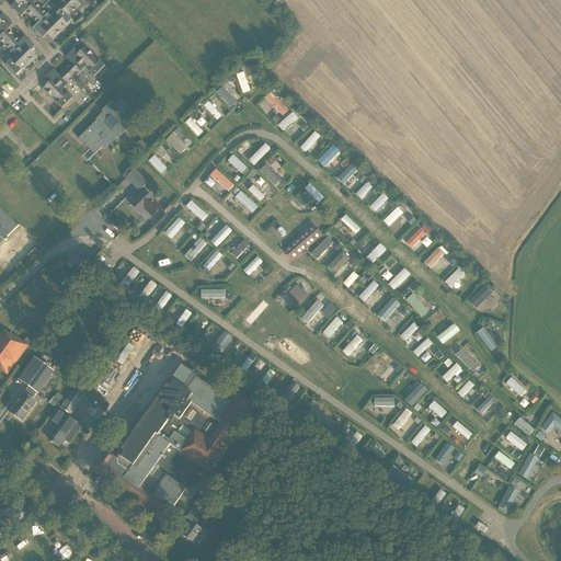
[(12,0),(15,3),(11,8),(21,18),(25,12),(32,19),(42,9),(33,0),(12,0)]
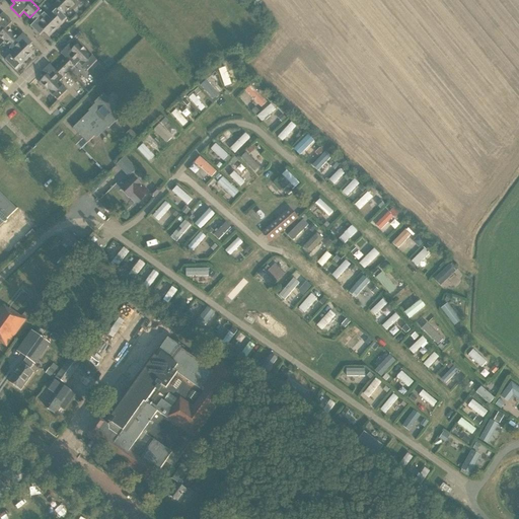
[(48,18),(39,8),(29,17),(34,22),(30,27),(40,36),(44,32),(49,38),(67,19),(63,16),(74,5),(69,0),(57,0),(52,6),(57,10),(48,18)]
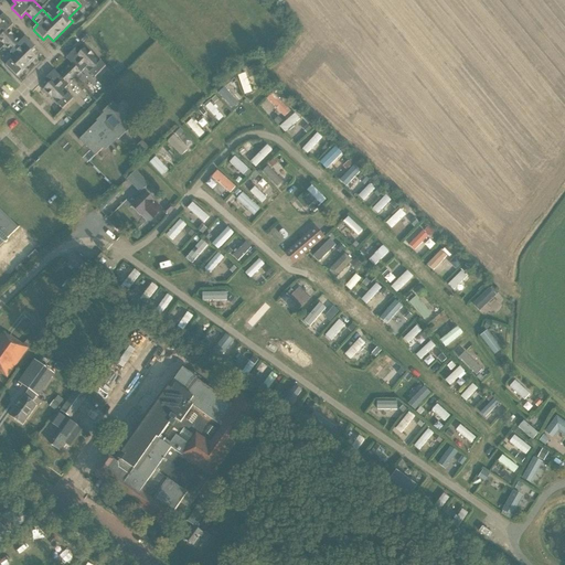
[(13,25),(3,16),(0,18),(0,41),(4,46),(14,35),(9,30),(13,25)]
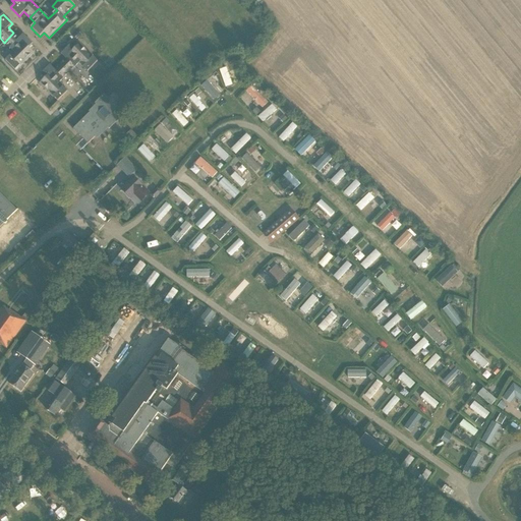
[(18,39),(13,33),(4,43),(13,52),(5,61),(15,70),(34,54),(27,48),(33,44),(23,35),(18,39)]
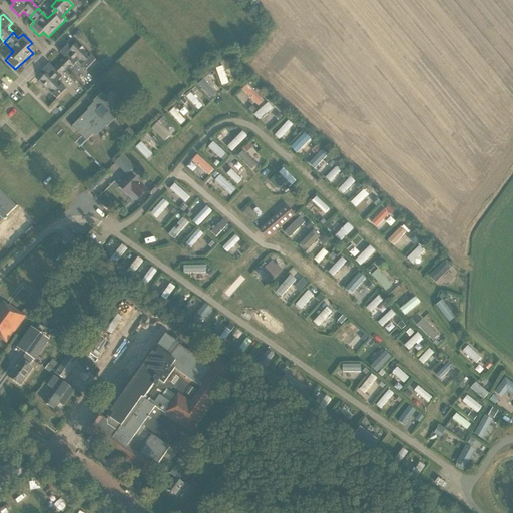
[(37,44),(45,46),(46,38),(38,37),(37,44)]
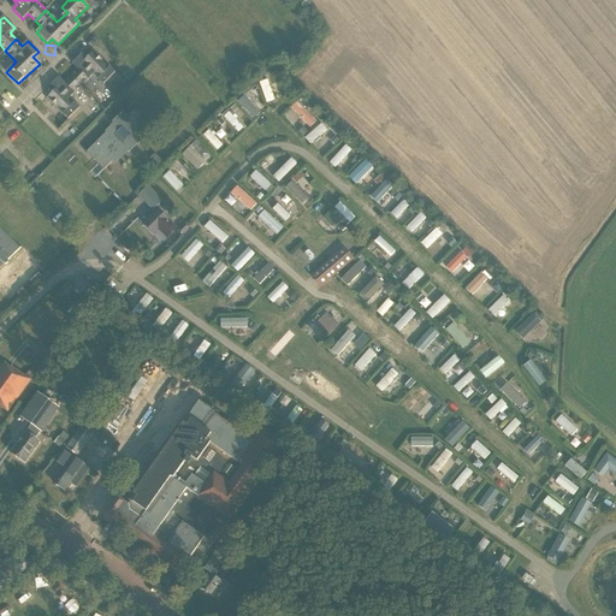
[(116,73),(94,52),(88,58),(83,53),(72,64),(77,69),(70,76),(82,87),(93,75),(104,86),(116,73)]
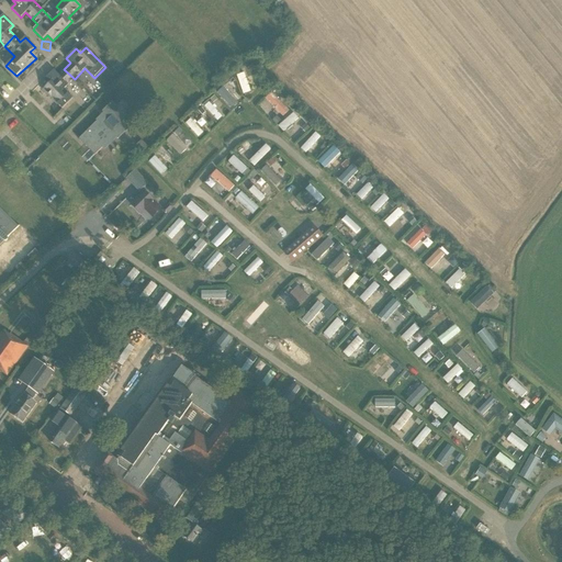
[(75,79),(64,69),(58,75),(54,70),(44,80),(48,85),(43,90),(62,110),(72,99),(64,90),(75,79)]
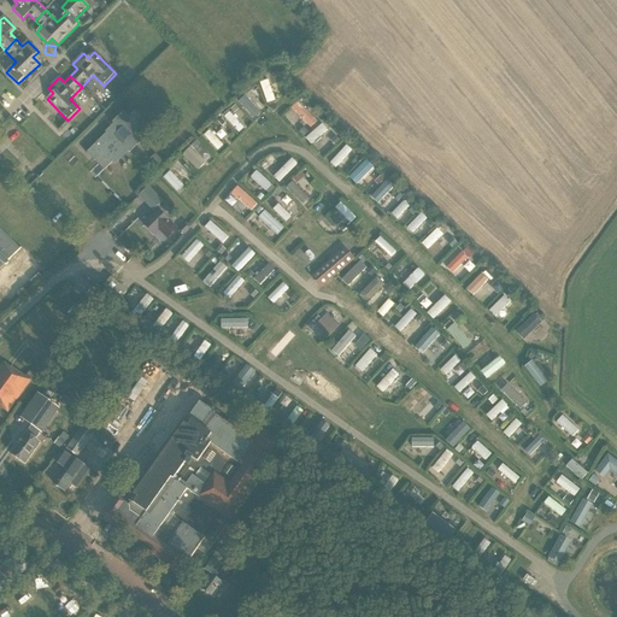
[(271,78),(262,80),(265,104),(275,103),(271,78)]
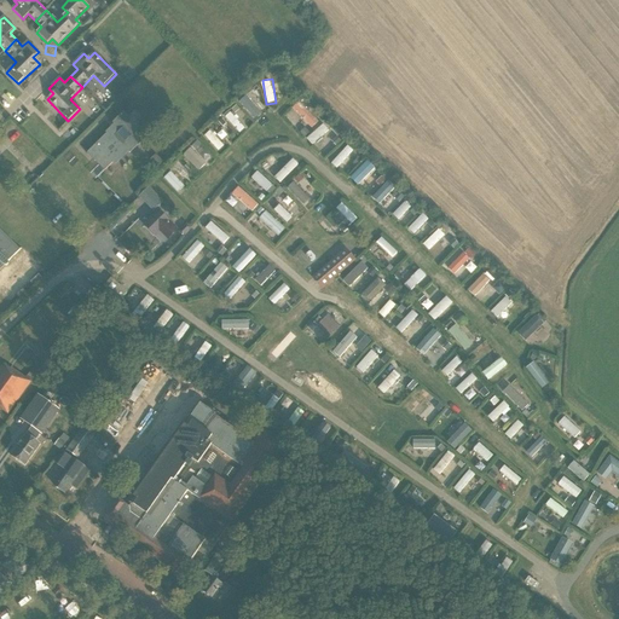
[(238,99),(256,121),(264,115),(253,103),(260,97),(253,88),(238,99)]
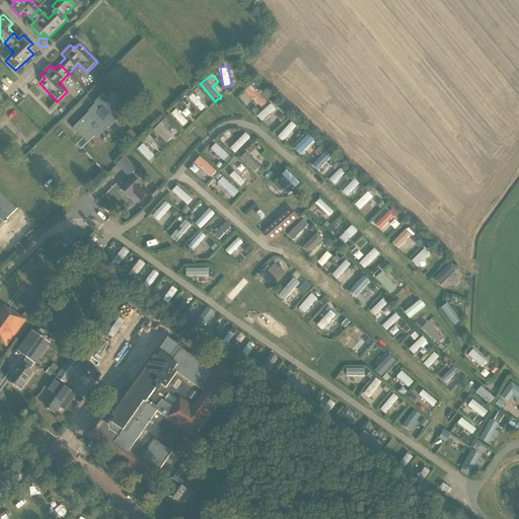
[(261,107),(268,100),(251,83),(244,89),(261,107)]
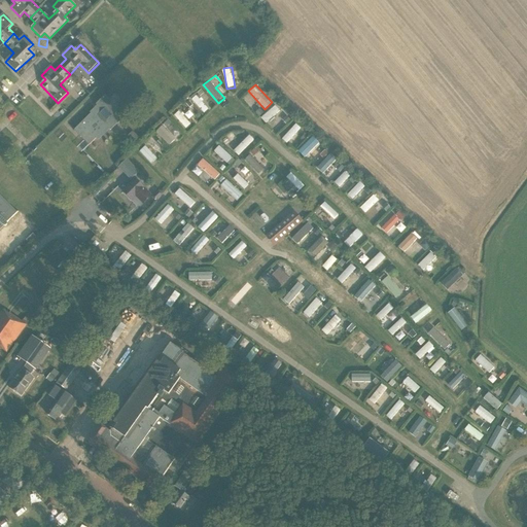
[(198,107),(203,115),(208,111),(198,94),(190,98),(194,103),(184,108),(187,113),(198,107)]
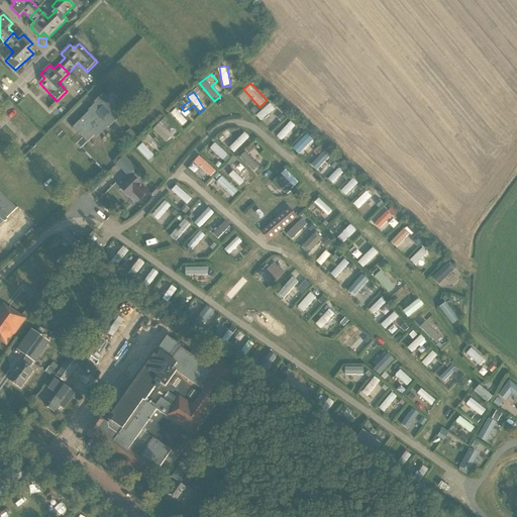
[(113,93),(107,98),(103,94),(94,103),(96,105),(73,128),(87,143),(106,124),(109,128),(118,118),(112,112),(122,102),(113,93)]
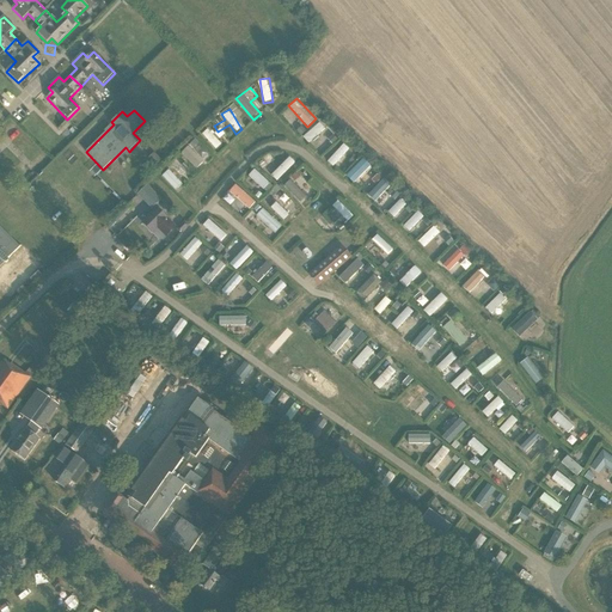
[(318,120),(303,136),(311,144),(326,127),(318,120)]
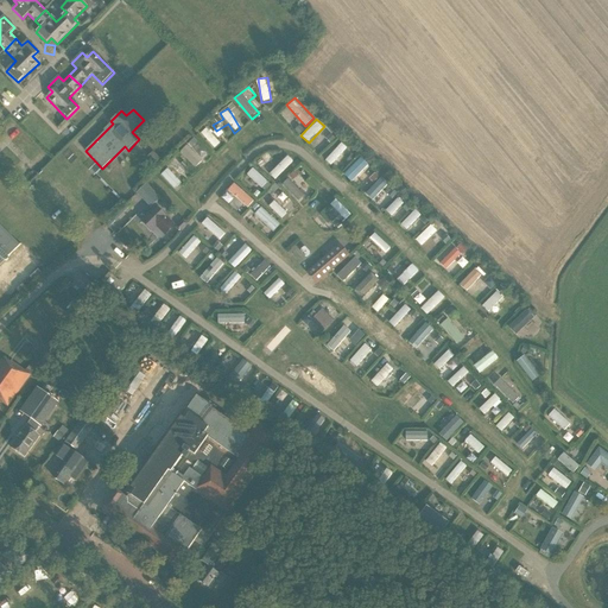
[(295,130),(303,132),(305,125),(297,122),(295,130)]
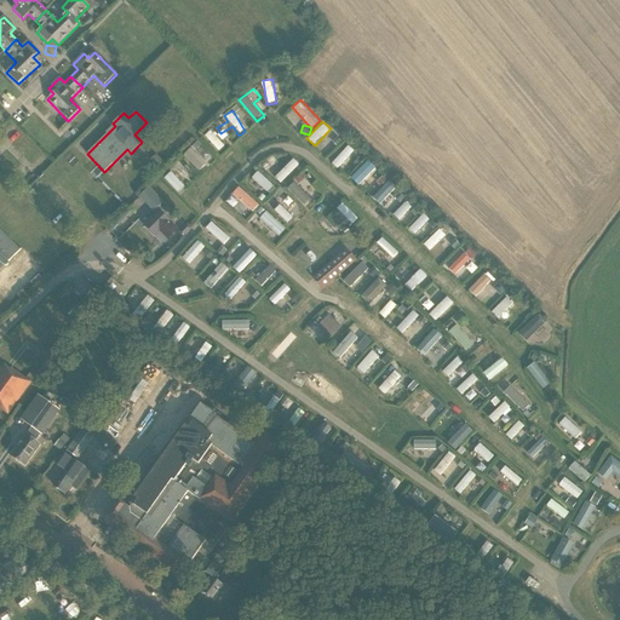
[(211,130),(204,136),(219,153),(227,147),(211,130)]
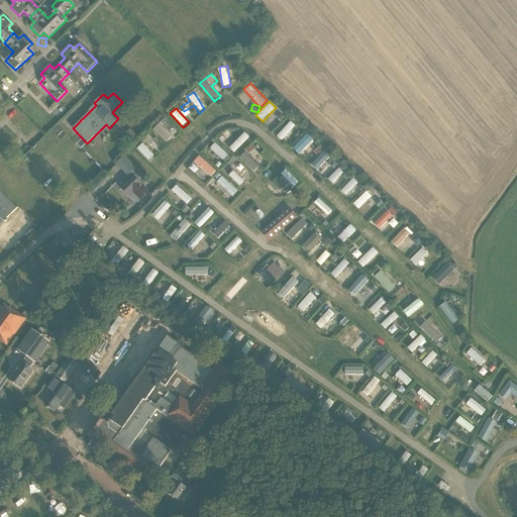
[(274,112),(265,120),(270,125),(279,117),(274,112)]
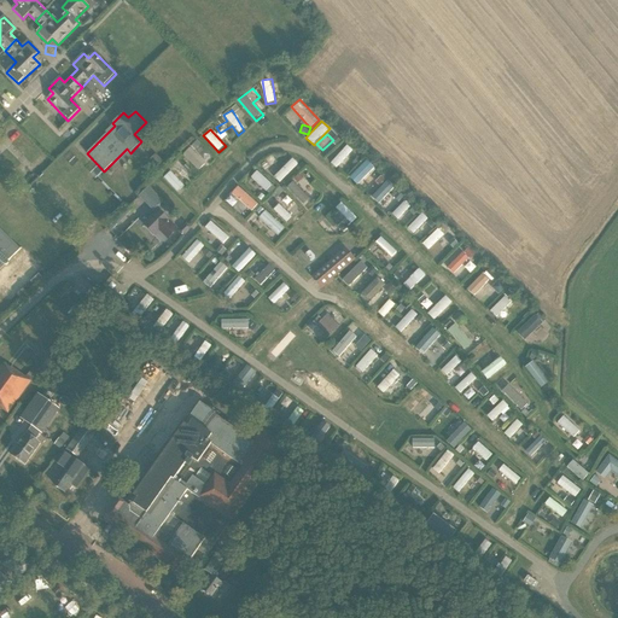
[(330,162),(337,168),(355,150),(347,143),(330,162)]
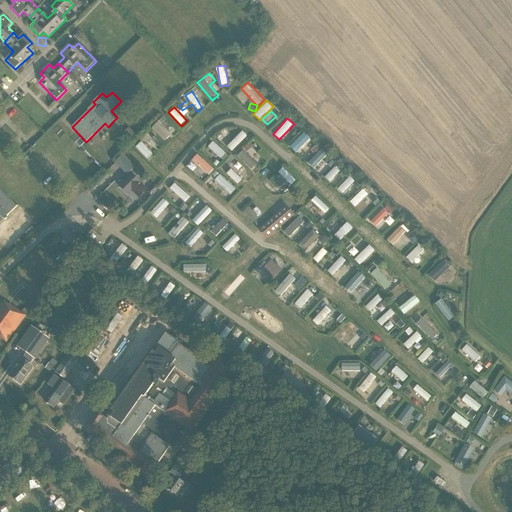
[(166,136),(161,127),(164,125),(161,121),(153,127),(161,139),(166,136)]
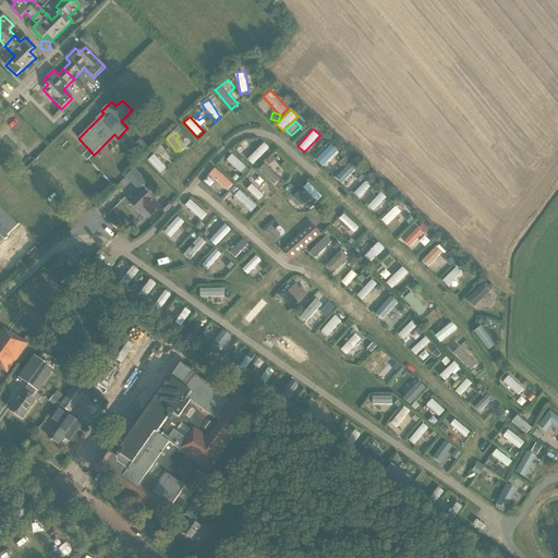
[(134,146),(141,153),(147,146),(140,140),(134,146)]
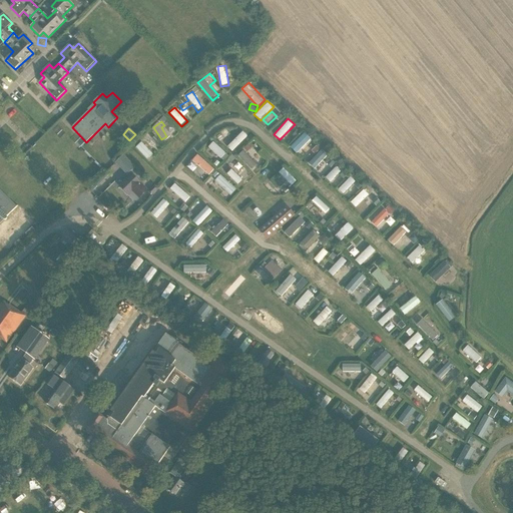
[(290,144),(297,152),(313,137),(305,129),(290,144)]
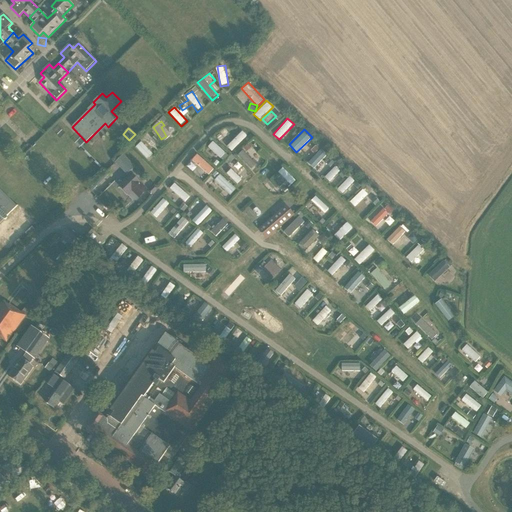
[(224,142),(229,134),(223,130),(218,139),(224,142)]
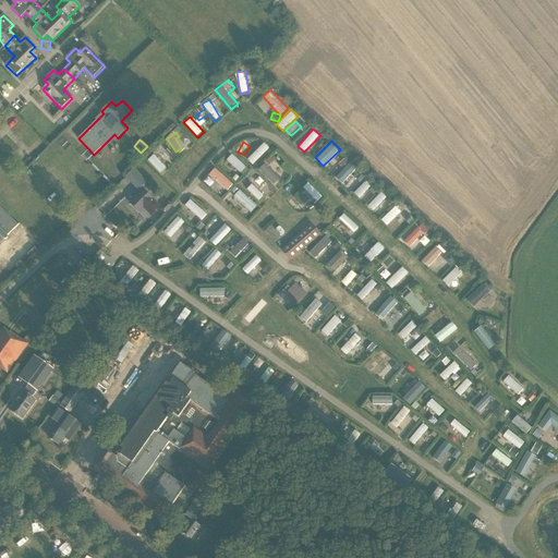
[(252,165),(270,148),(264,143),(246,159),(252,165)]
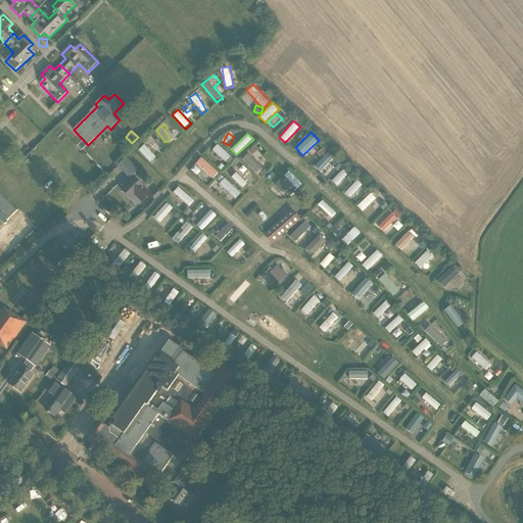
[(152,156),(158,150),(148,140),(142,146),(152,156)]
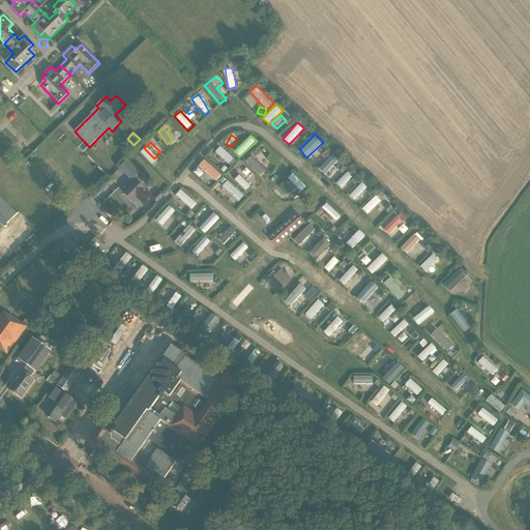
[(318,165),(330,152),(326,147),(322,151),(319,148),(311,156),(318,165)]
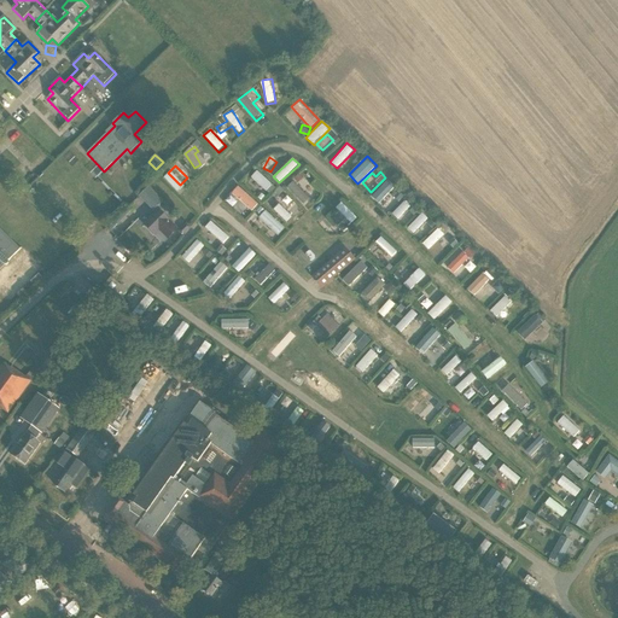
[(301,173),(286,186),(303,204),(315,192),(310,187),(308,190),(302,184),(307,180),(301,173)]
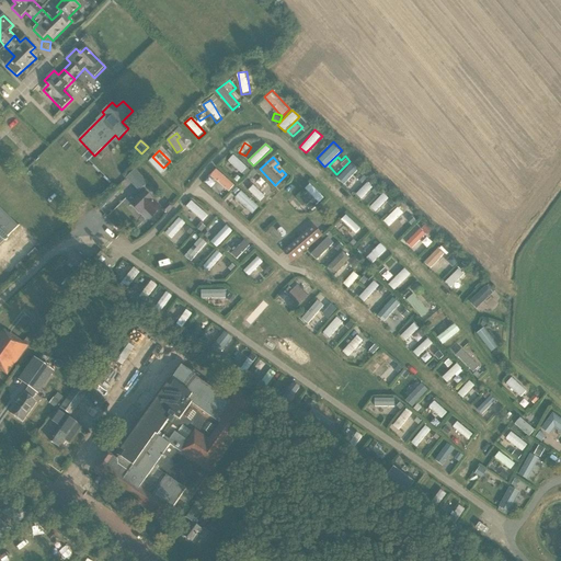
[(343,182),(355,171),(348,164),(336,176),(343,182)]
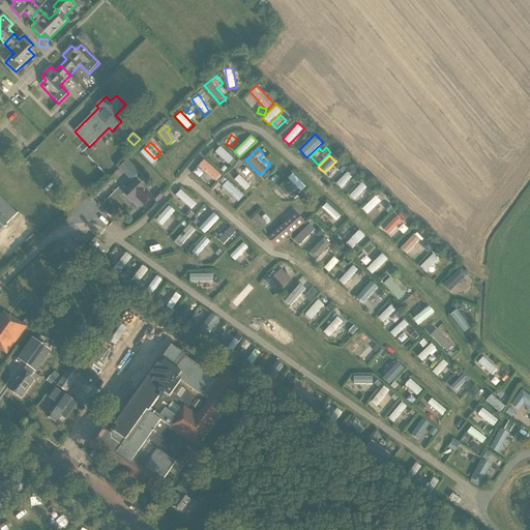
[(135,164),(146,170),(149,164),(138,157),(135,164)]
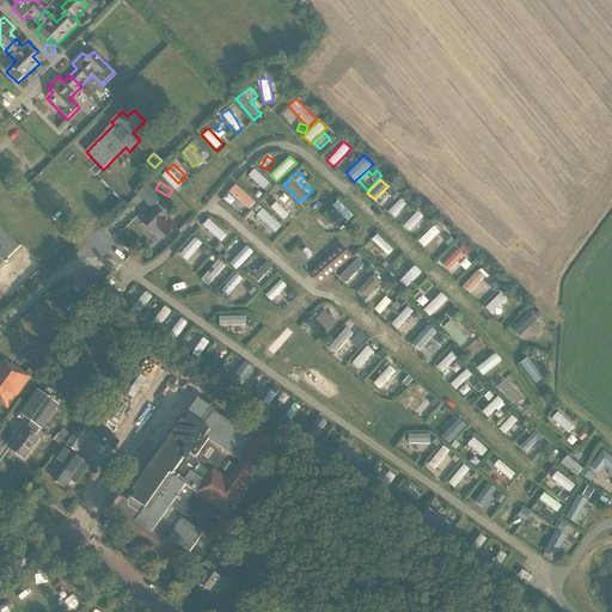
[(238,184),(231,193),(248,207),(255,199),(238,184)]
